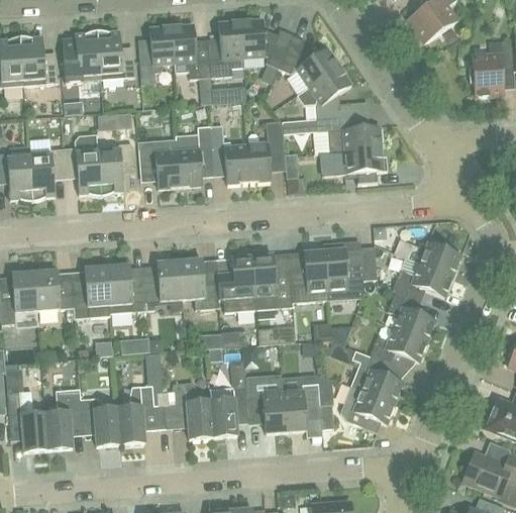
[(425,0),(428,4),(408,18),(425,42),(457,21),(447,6),(456,0),(425,0)]
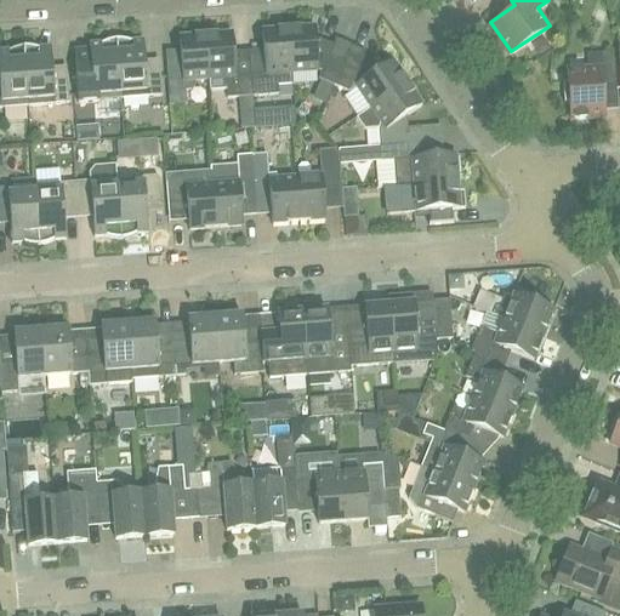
[(323,74),(335,80),(352,41),(337,35),(331,46),(318,40),(317,24),(289,26),(294,81),(294,69),(319,67),(325,69),(323,74)]
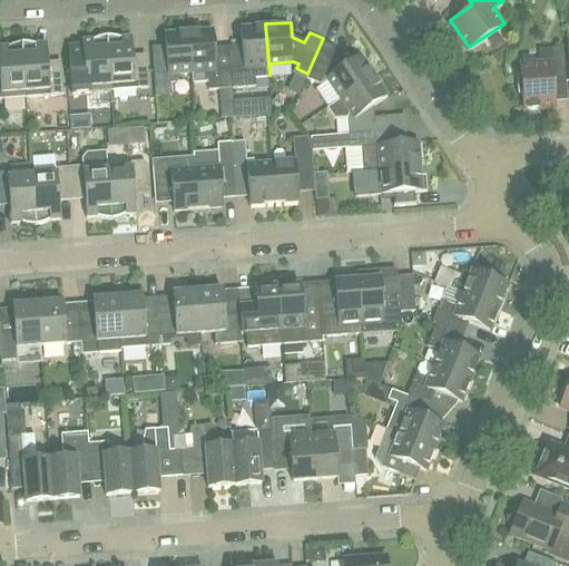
[(244,64),(231,65),(232,85),(257,84),(256,75),(270,75),(265,23),(241,26),(244,64)]
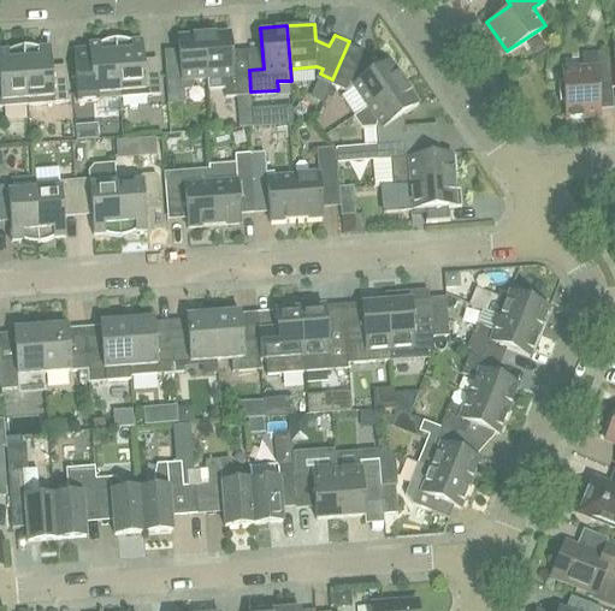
[(205,33),(208,75),(208,87),(225,85),(226,93),(250,92),(249,70),(235,71),(231,30),(205,33)]
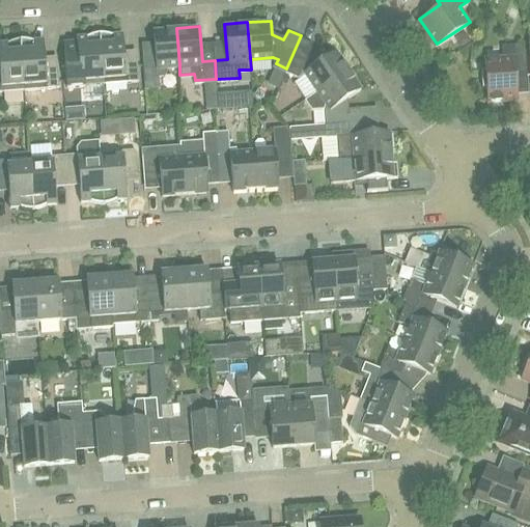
[(166,64),(179,64),(176,28),(154,29),(156,61),(143,61),(145,86),(160,85),(159,75),(164,74),(167,71),(166,64)]
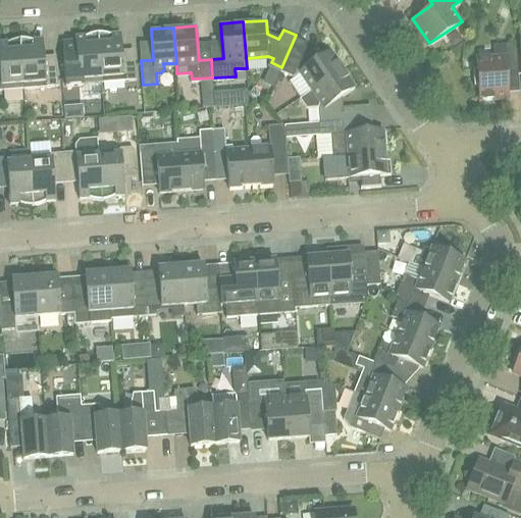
[(66,83),(102,80),(98,30),(97,30),(93,31),(89,33),(85,34),(75,35),(75,39),(63,40),(66,83)]
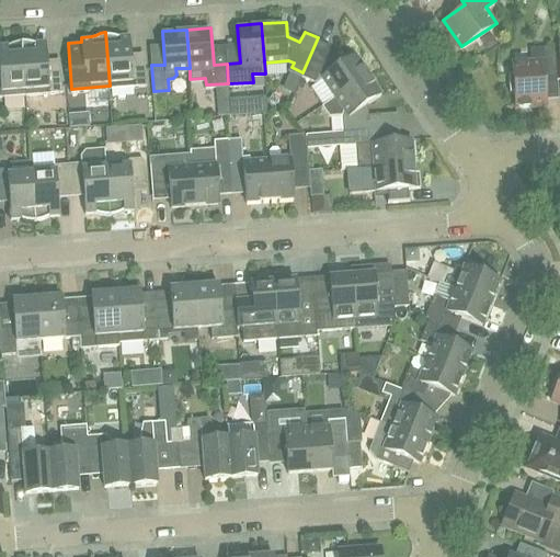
[(105,32),(110,86),(147,83),(145,57),(132,58),(130,34),(120,34),(115,33),(111,33),(106,32),(105,32)]
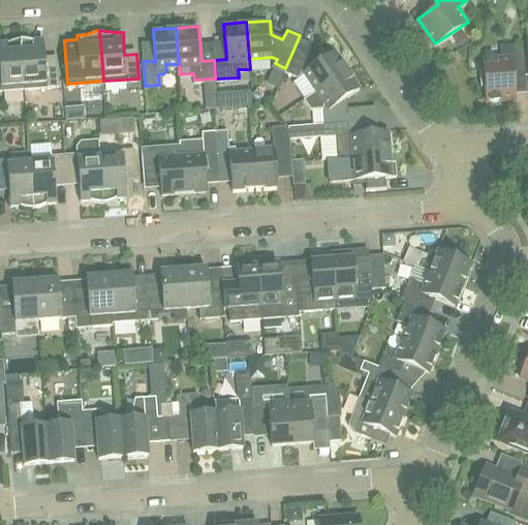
[(304,69),(316,89),(346,68),(334,50),(322,57),(308,51),(312,40),(300,35),(285,68),(298,72),(300,68),(304,69)]
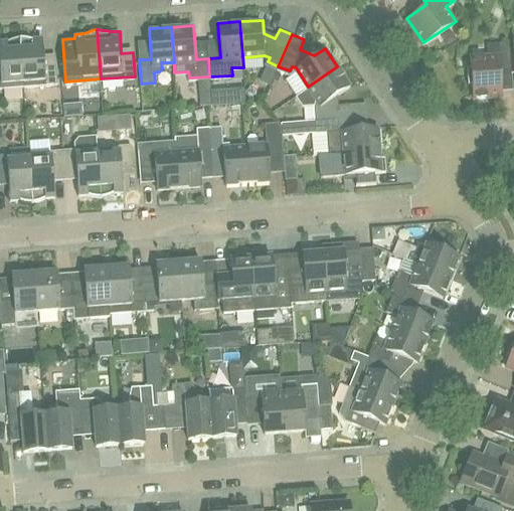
[(0,86),(23,84),(20,35),(15,36),(11,37),(7,39),(0,39),(0,86)]
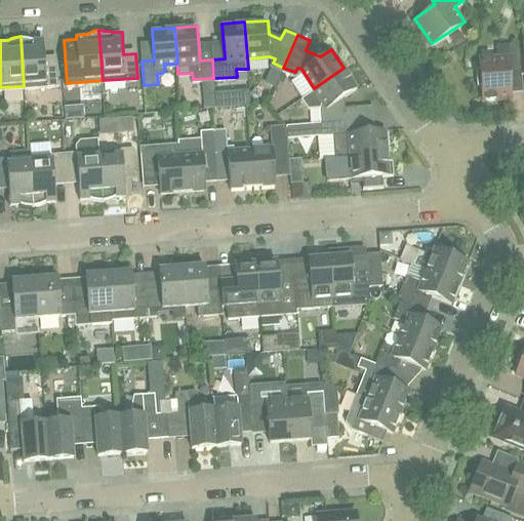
[(22,36),(21,36),(24,86),(59,84),(57,59),(45,61),(43,38),(34,38),(30,37),(26,36),(22,36)]
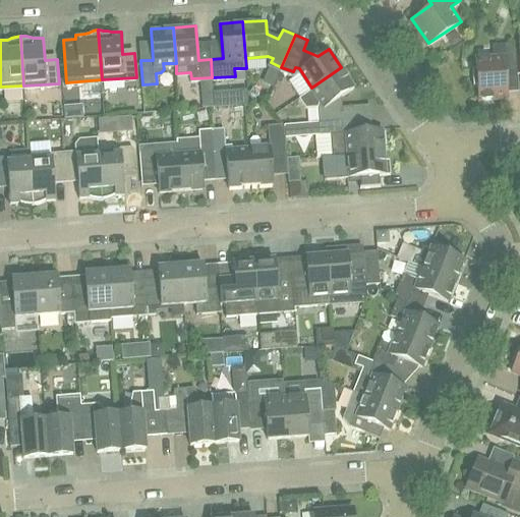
[(477,66),(472,66),(473,83),(478,82),(479,98),(507,96),(505,72),(517,71),(515,41),(493,43),(494,55),(476,56),(477,66)]
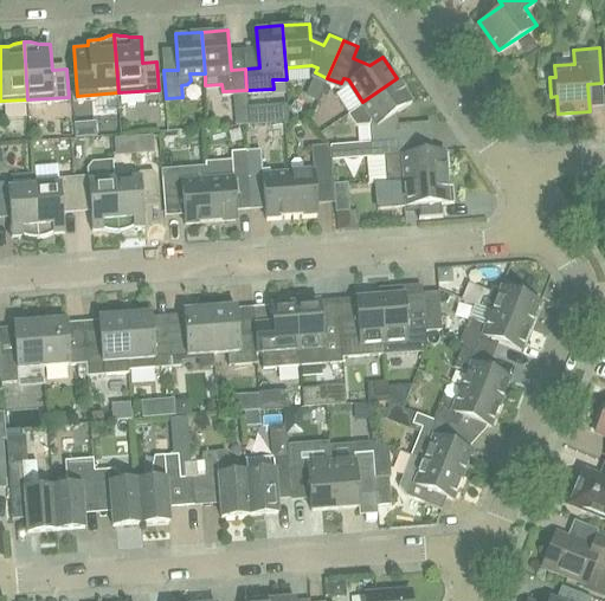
[(369,122),(371,140),(406,136),(412,136),(411,121),(387,122),(384,125),(381,121),(412,99),(397,78),(362,102),(348,111),(356,123),(369,122)]
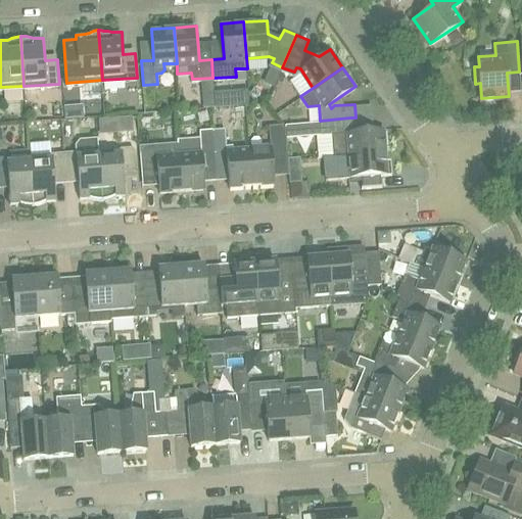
[(133,113),(122,114),(123,130),(134,129),(133,113)]
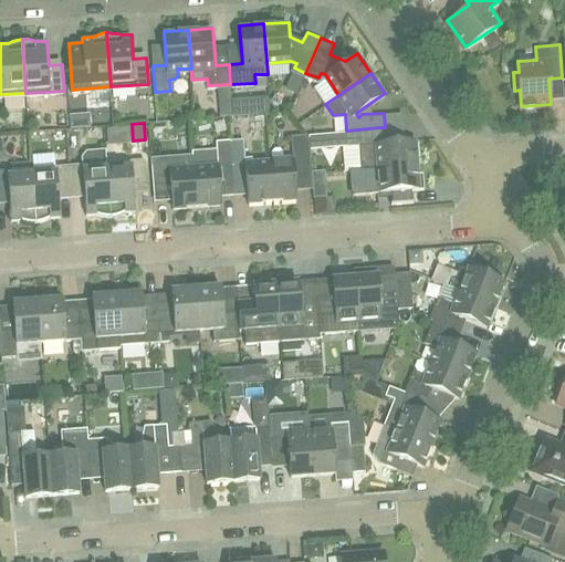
[(361,167),(364,167),(417,163),(415,138),(380,141),(379,127),(346,131),(347,144),(358,143),(361,167)]
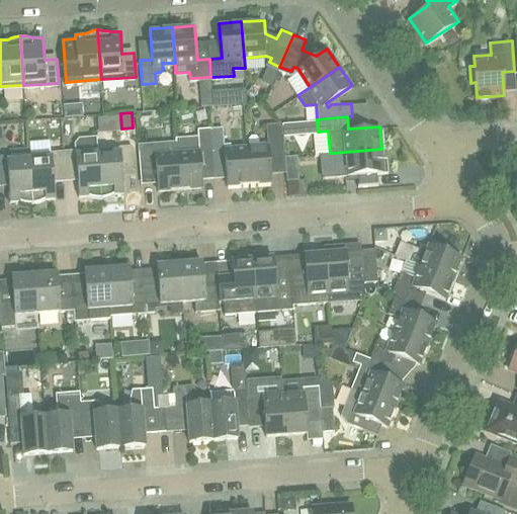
[(267,121),(269,145),(247,146),(250,181),(272,180),(269,148),(284,147),(283,123),(280,120),(267,121)]
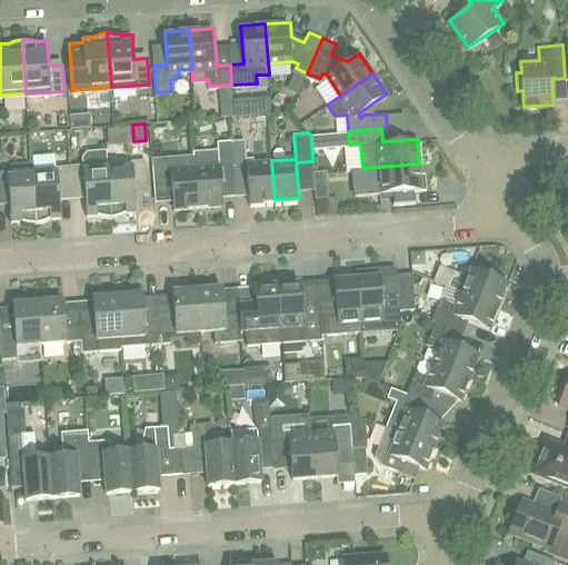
[(249,201),(275,199),(271,160),(248,162),(246,138),(231,139),(233,165),(247,164),(249,201)]
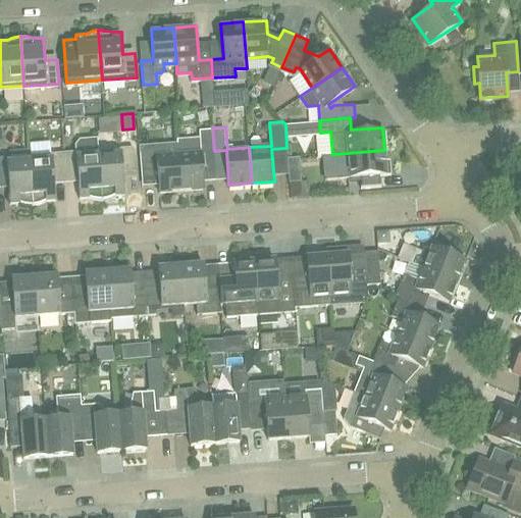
[(214,151),(212,127),(199,128),(200,137),(178,139),(181,189),(204,187),(202,152),(214,151)]
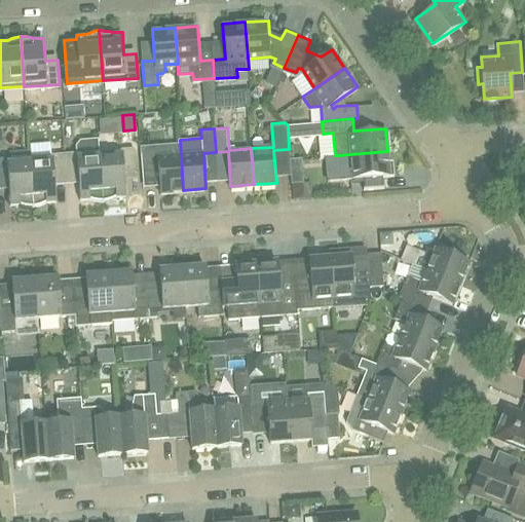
[(98,199),(103,199),(99,137),(80,138),(76,144),(76,151),(65,151),(67,176),(78,175),(80,197),(89,197),(94,198),(98,199)]
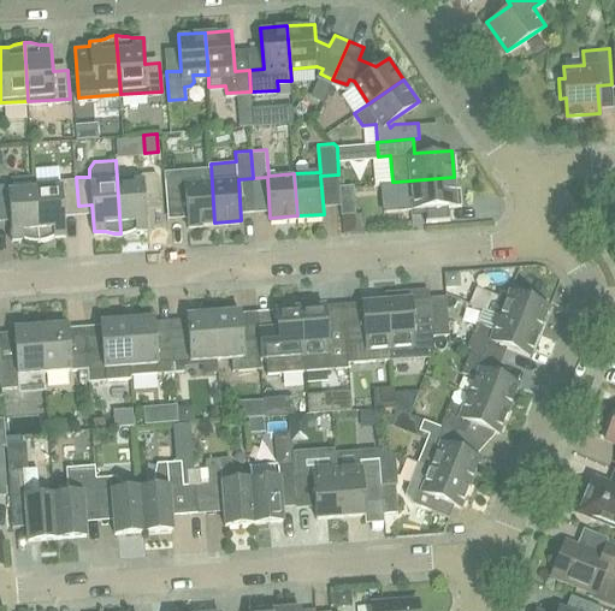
[(116,160),(120,233),(122,233),(128,232),(132,230),(136,229),(148,227),(146,201),(160,200),(158,171),(117,175),(116,160)]
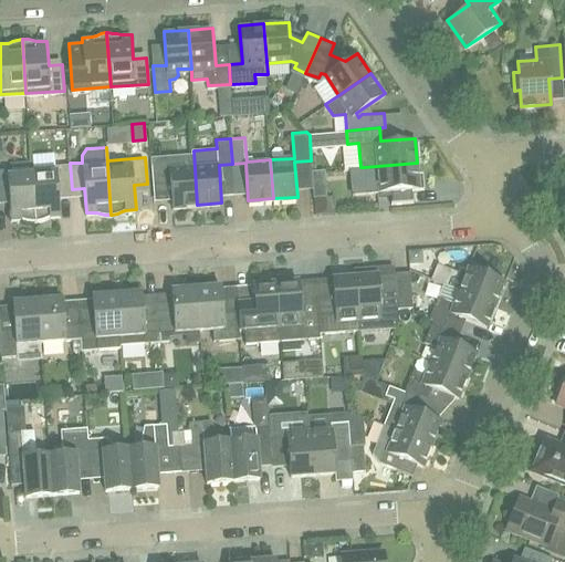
[(173,206),(197,205),(194,151),(191,151),(192,153),(152,155),(153,173),(170,172),(173,206)]
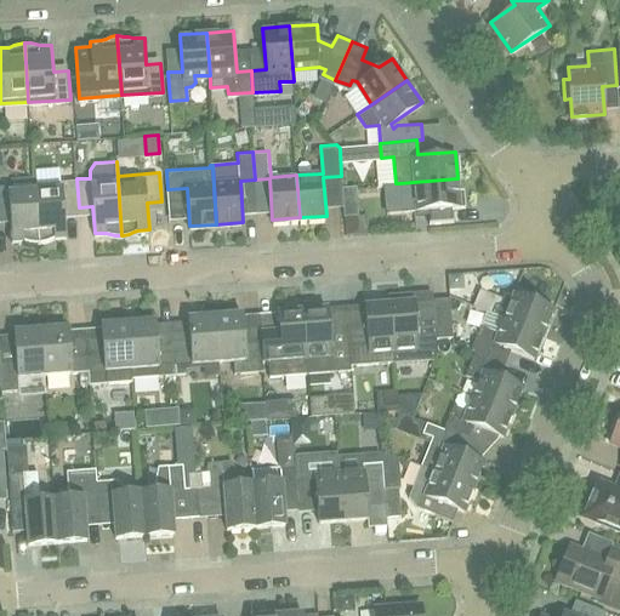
[(79,207),(77,178),(35,182),(40,241),(46,240),(51,239),(55,237),(67,235),(64,209),(79,207)]
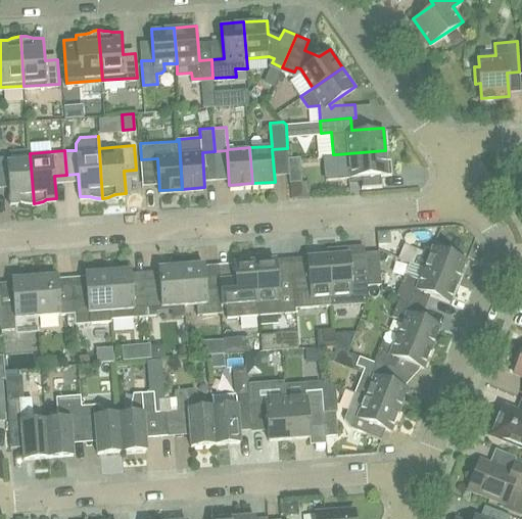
[(386,158),(385,150),(336,154),(338,177),(362,175),(363,186),(381,185),(380,174),(392,173),(391,158),(386,158)]
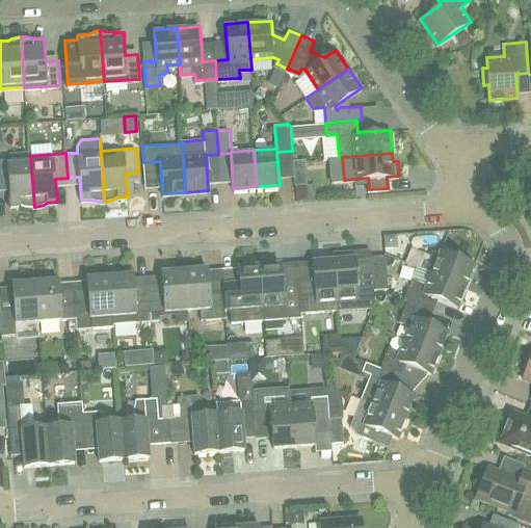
[(29,207),(34,207),(30,156),(0,158),(0,183),(8,182),(10,206),(20,205),(24,206),(29,207)]
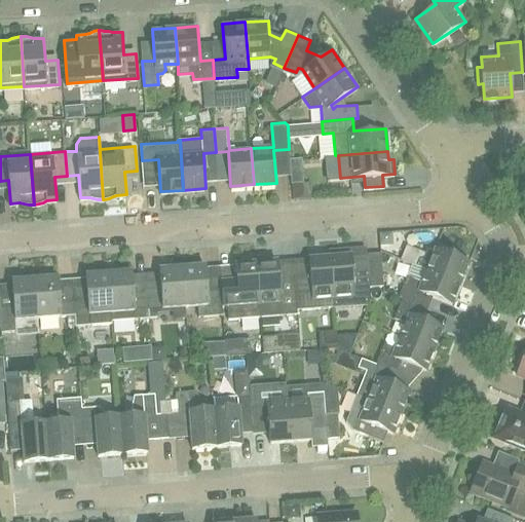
[(290,156),(292,181),(304,180),(302,156),(290,156)]
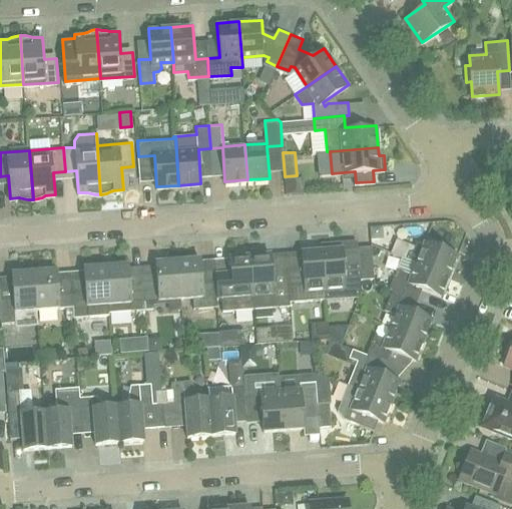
[(342,240),(321,242),(322,248),(326,289),(326,298),(360,295),(362,291),(361,281),(361,277),(359,261),(347,262),(343,259),(342,240)]
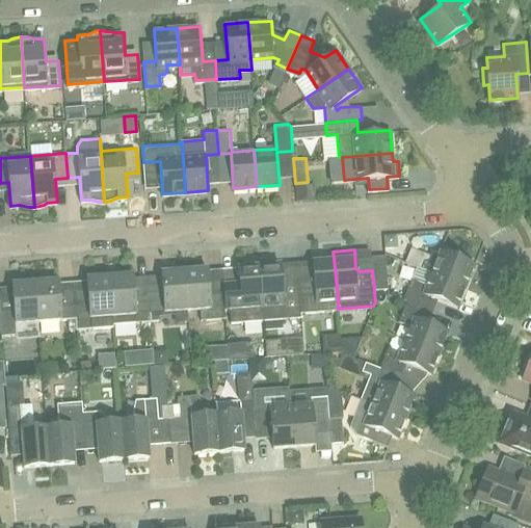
[(424,258),(421,266),(466,284),(475,263),(441,249),(432,249),(429,258),(424,258)]
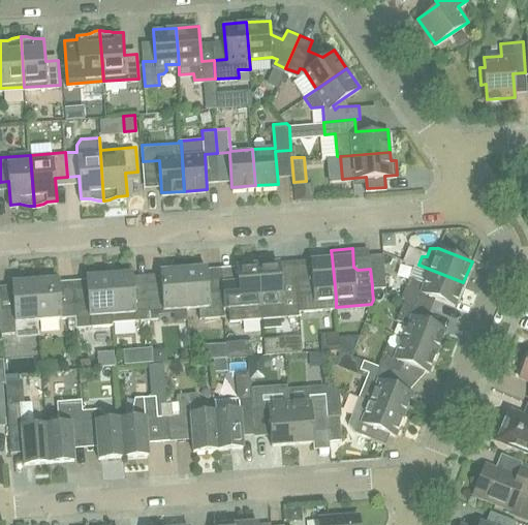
[(310,273),(297,274),(299,309),(336,307),(336,298),(332,256),(311,257),(312,270),(310,273)]
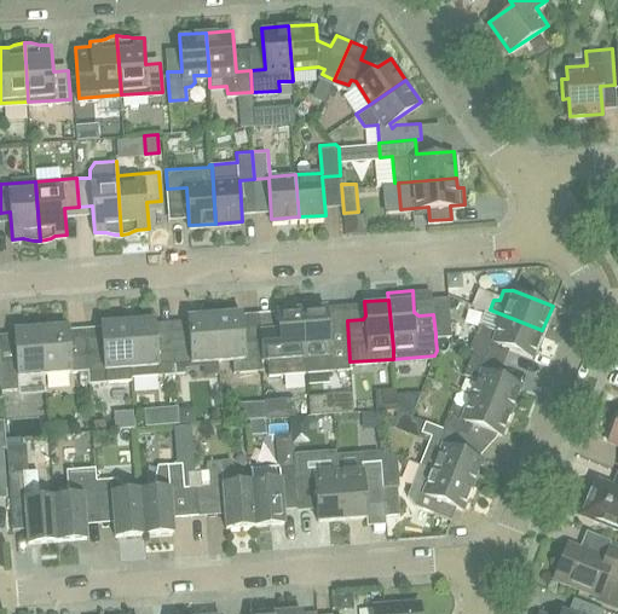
[(327,305),(302,306),(306,354),(306,369),(351,365),(350,361),(347,320),(331,322),(328,319),(327,305)]
